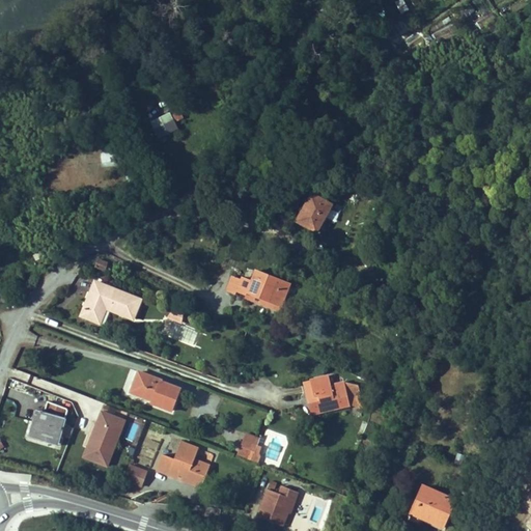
[(401,15),(410,11),(403,0),(398,0),(395,2),(401,15)]
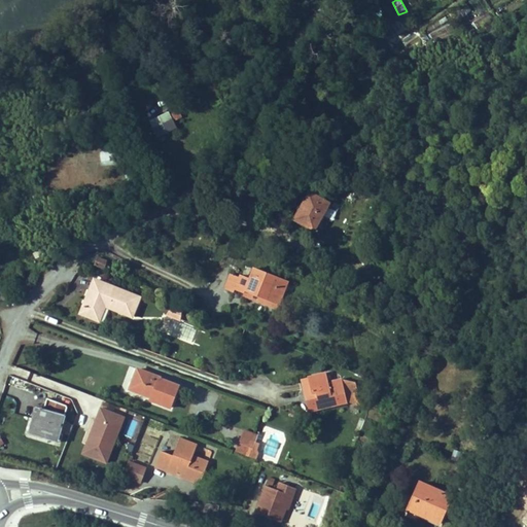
[(458,12),(460,18),(469,13),(467,7),(458,12)]
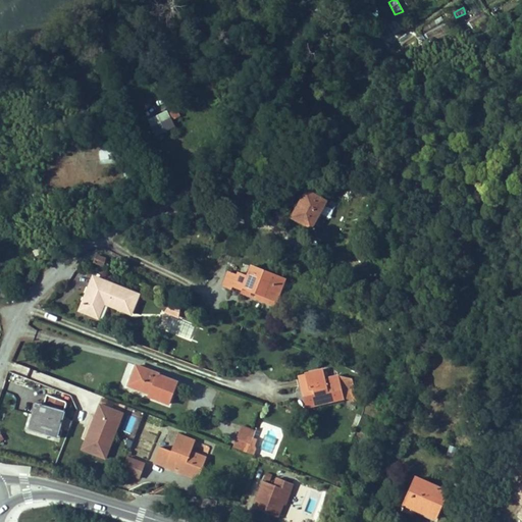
[(169,122),(180,116),(174,104),(163,110),(169,122)]
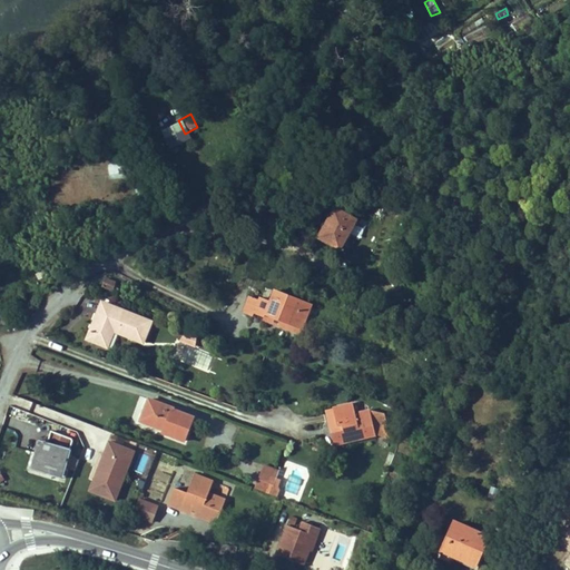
[(74,150),(68,156),(72,161),(78,156),(74,150)]
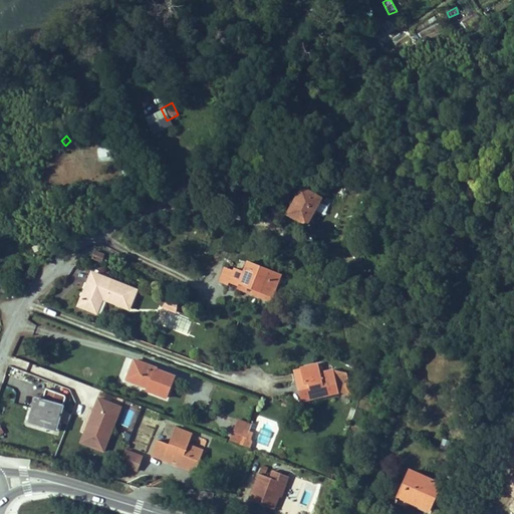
[(97,147),(98,162),(111,161),(110,146),(97,147)]
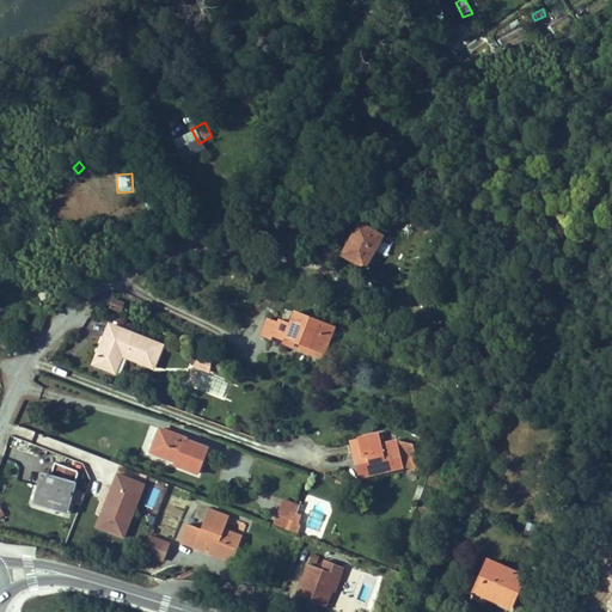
[(157,199),(145,207),(148,214),(161,206),(157,199)]
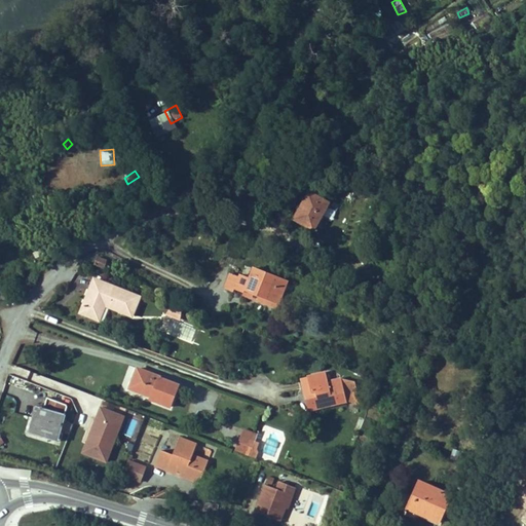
[(427,187),(408,177),(405,181),(424,192),(427,187)]
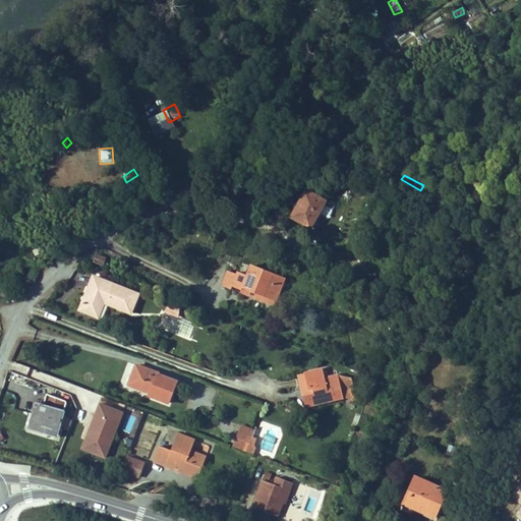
[(326,200),(305,189),(291,216),(311,227),(326,200)]
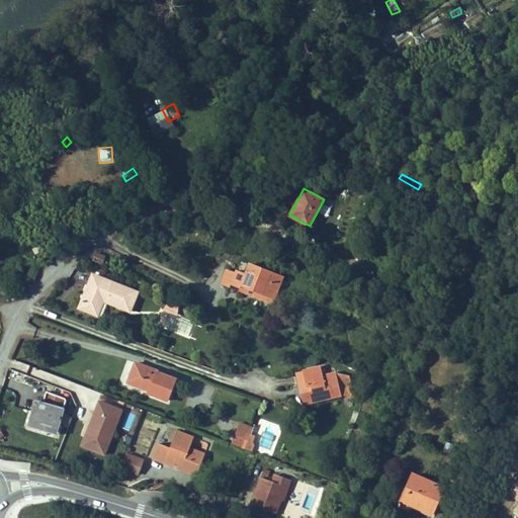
[(238,250),(239,248),(243,239),(229,232),(224,244),(238,250)]
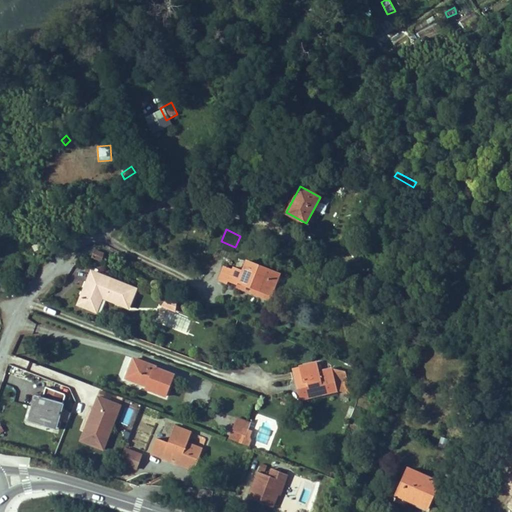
[(249,240),(240,236),(236,245),(245,249),(249,240)]
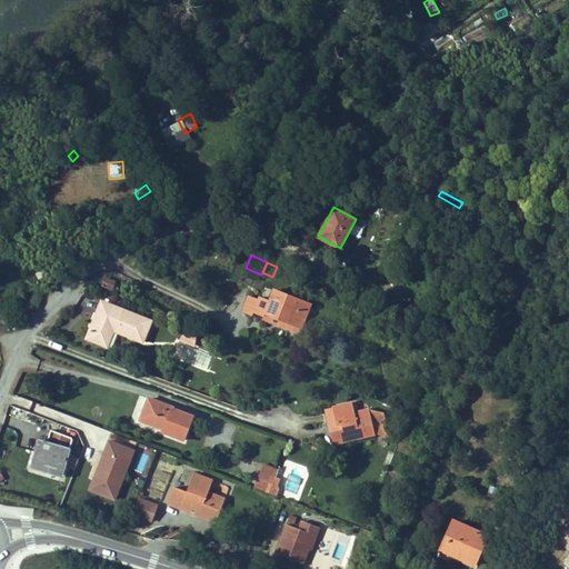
[(45,269),(37,273),(40,280),(48,276),(45,269)]
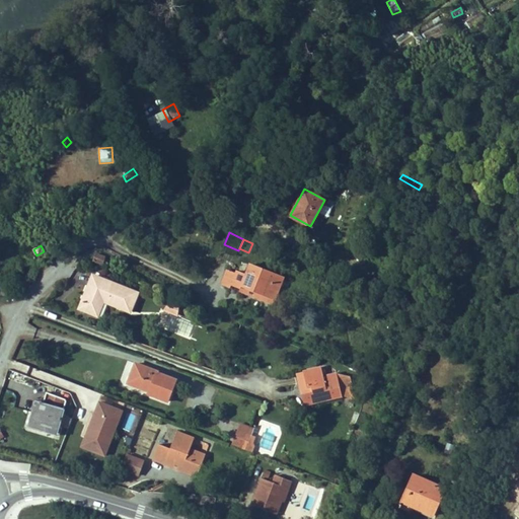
[(104,256),(97,253),(94,261),(102,264),(104,256)]
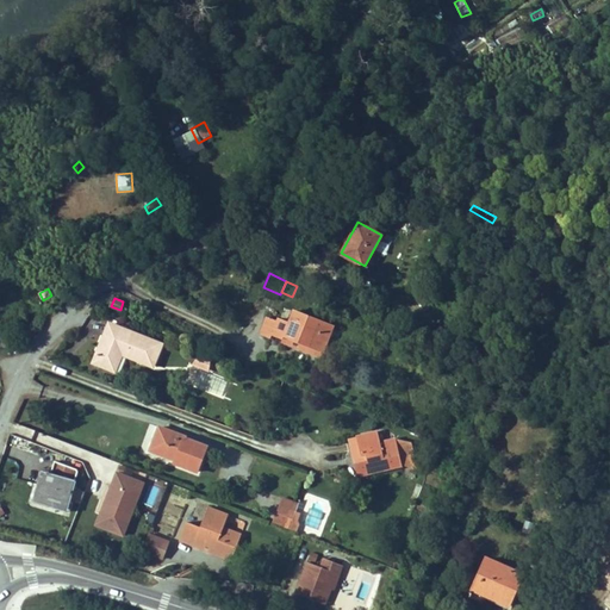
[(273,334),(284,337),(285,335),(324,350),(334,327),(294,311),(290,324),(279,319),(278,322),(267,318),(261,334),(272,337),(273,334)]
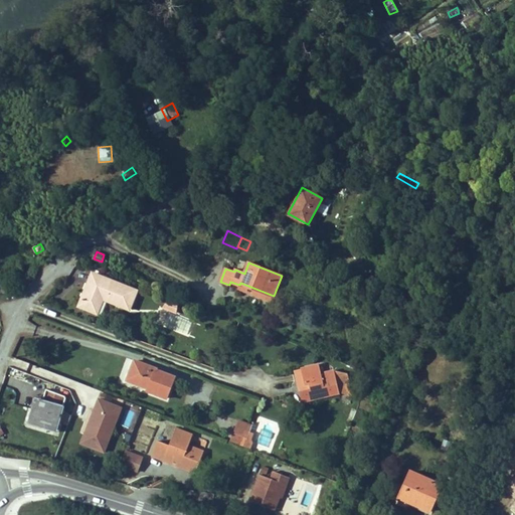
[(79,307),(94,312),(100,297),(103,299),(129,309),(136,291),(93,274),(79,307)]
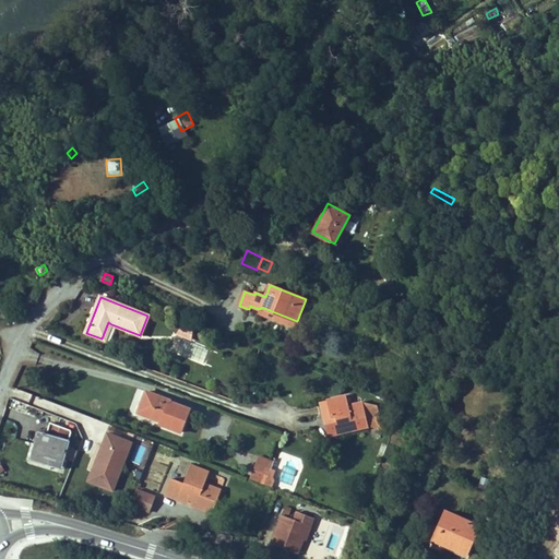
[(297,321),(261,307),(260,309),(258,313),(295,328),(297,321)]
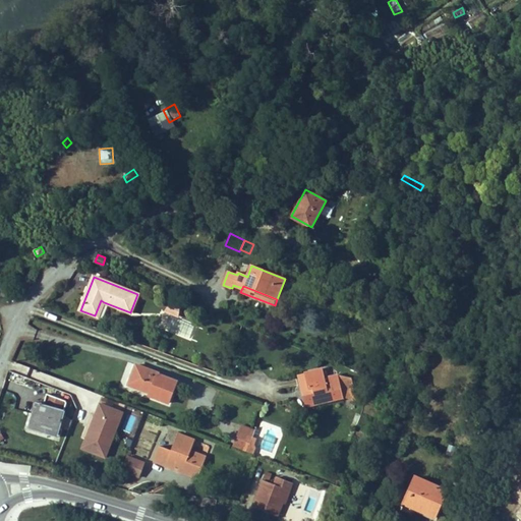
[(104,302),(101,300),(95,315),(98,317),(104,302)]
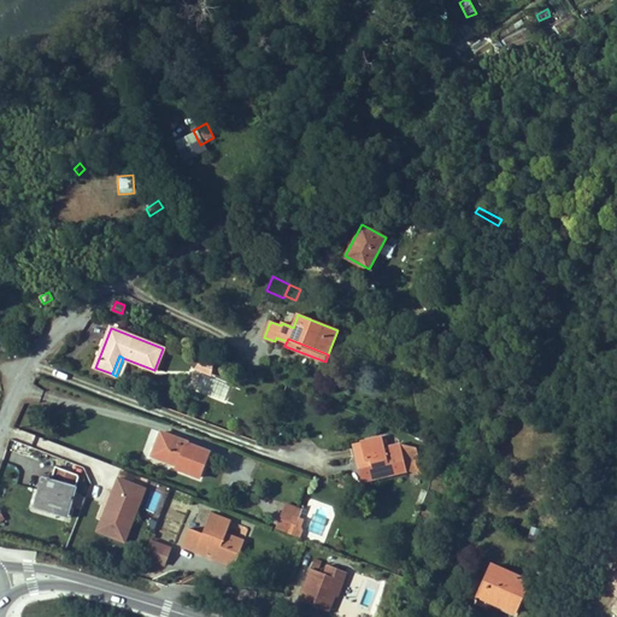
[(203,357),(198,363),(213,369),(216,362),(203,357)]
